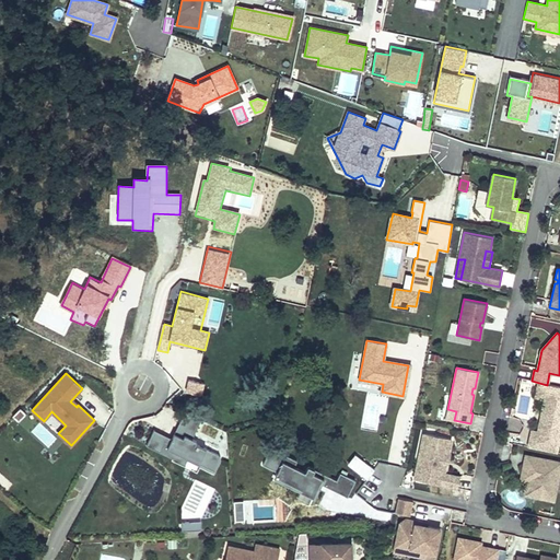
[(206,386),(188,382),(186,392),(202,396),(206,386)]
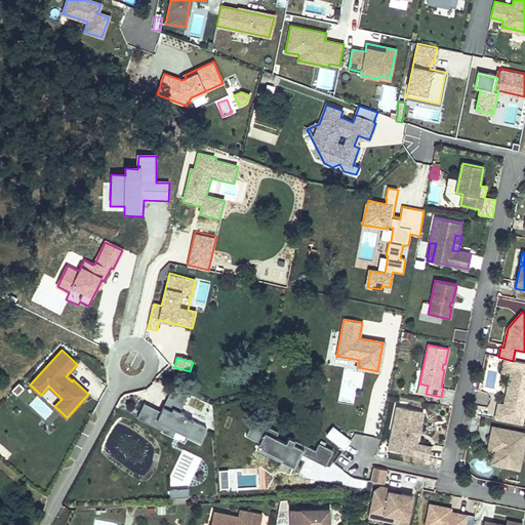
[(524,362),(513,361),(506,359),(502,371),(510,373),(503,404),(498,403),(495,418),(522,423),(524,410),(524,362)]
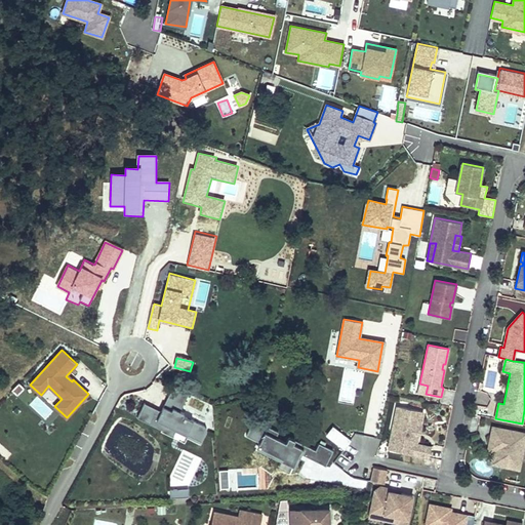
[(428,386),(419,384),(418,393),(426,394),(428,386)]
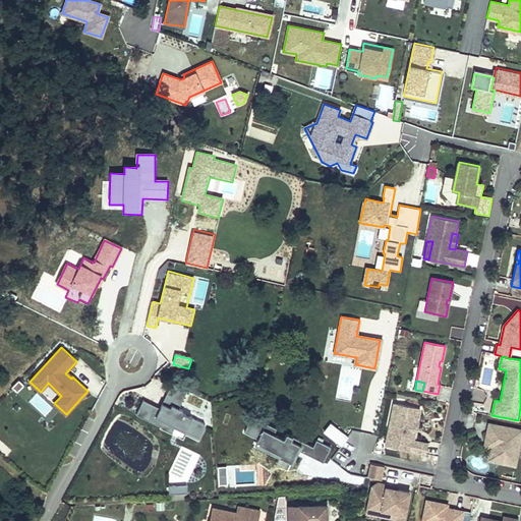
[(187,391),(172,383),(160,408),(142,400),(136,414),(161,426),(161,427),(171,432),(174,426),(199,439),(206,427),(204,423),(181,412),(182,409),(179,407),(187,391)]
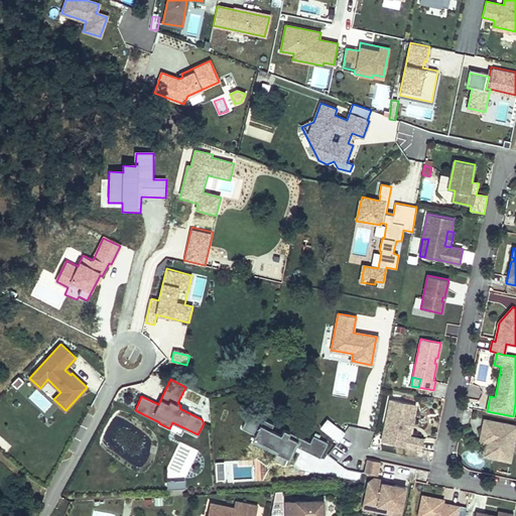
[(390,424),(386,442),(421,449),(423,438),(409,435),(410,431),(406,430),(409,416),(413,416),(415,404),(390,399),(385,423),(390,424)]
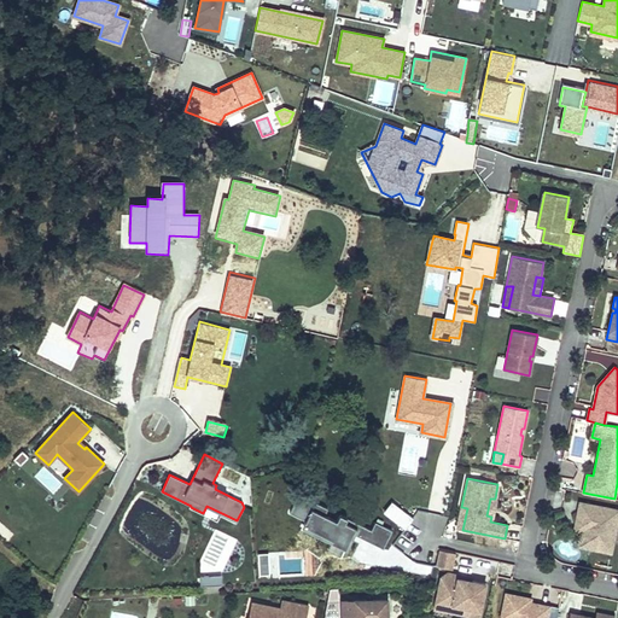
[(354,535),(382,549),(389,534),(375,528),(372,534),(299,499),(291,514),(307,522),(302,530),(347,552),(354,535)]
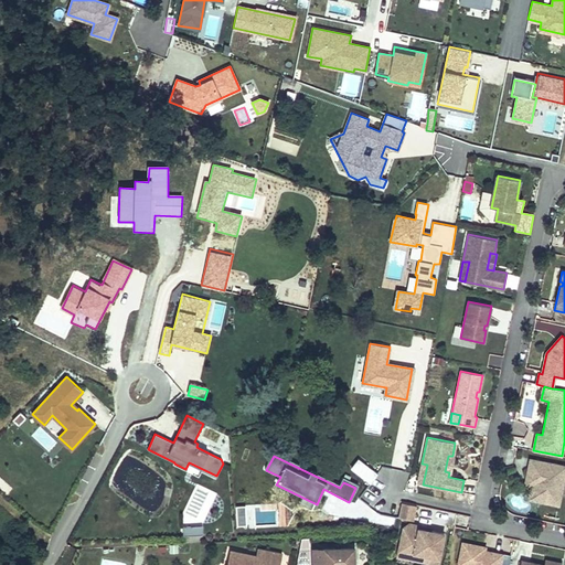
[(452,456),(448,456),(445,471),(449,472),(454,473),(458,458),(452,456)]
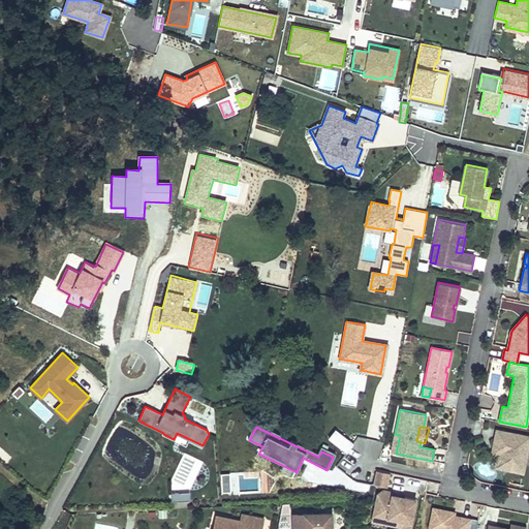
[(528,439),(528,435),(496,429),(492,448),(507,452),(503,469),(523,472),(528,439)]
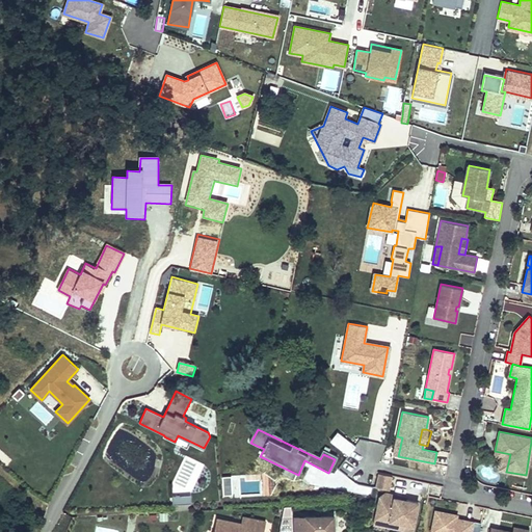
[(354,446),(339,432),(330,442),(347,455),(354,446)]
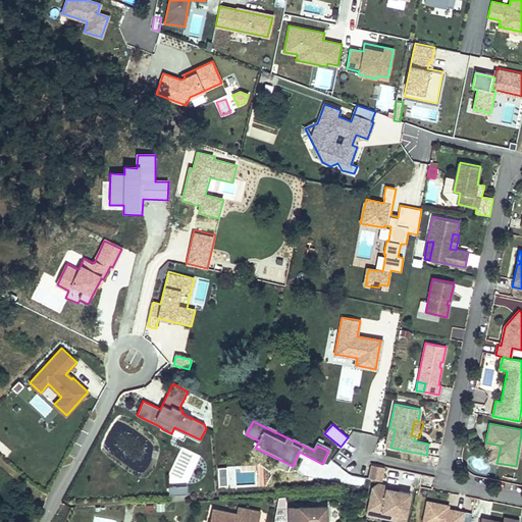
[(395,429),(389,428),(385,447),(390,448),(395,429)]
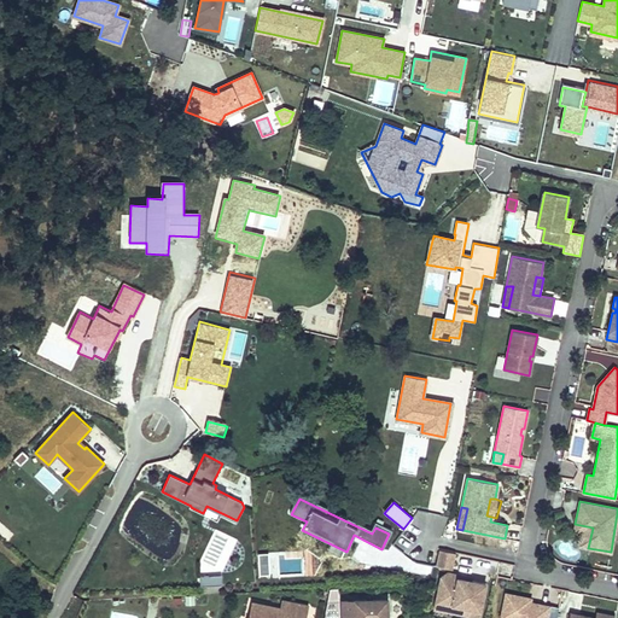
[(593,528),(575,524),(573,529),(581,531),(578,546),(588,548),(593,528)]
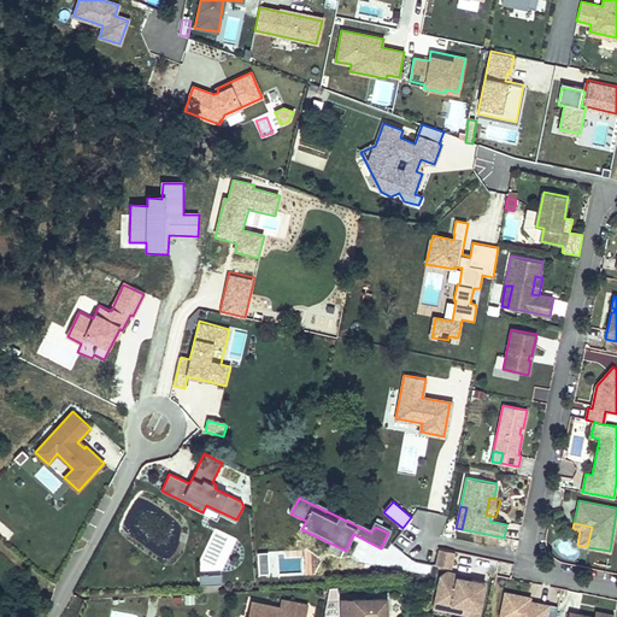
[(440,548),(436,565),(451,568),(454,551),(440,548)]
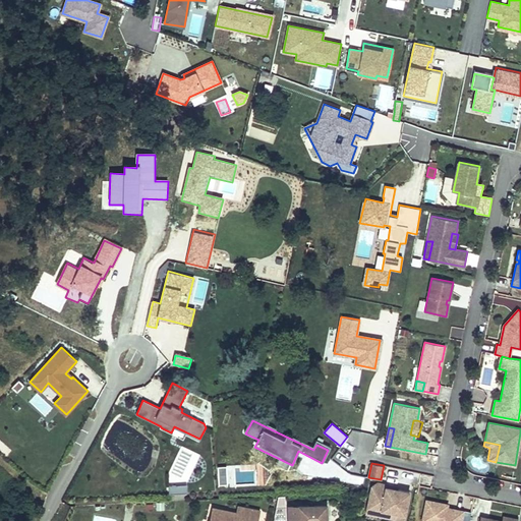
[(227,468),(218,468),(219,487),(228,486),(227,468)]
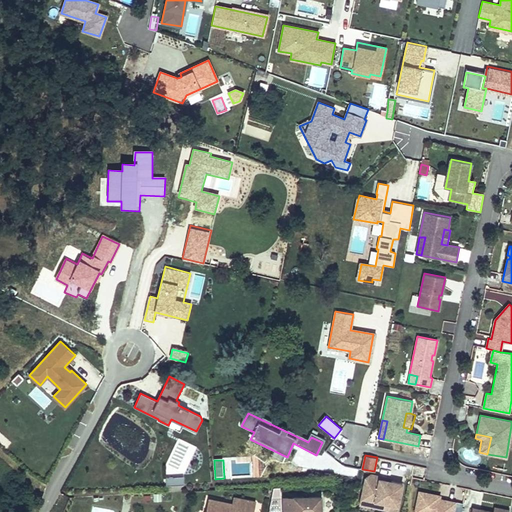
[(371,474),(365,478),(359,504),(373,507),(375,501),(397,506),(402,483),(390,481),(389,483),(379,481),(380,476),(371,474)]
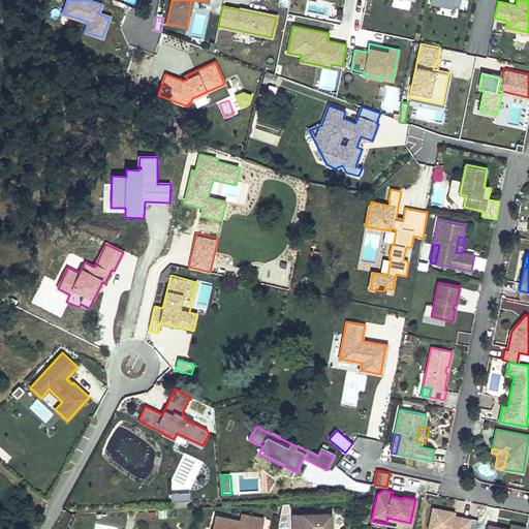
[(172,494),(173,503),(189,501),(188,493),(172,494)]
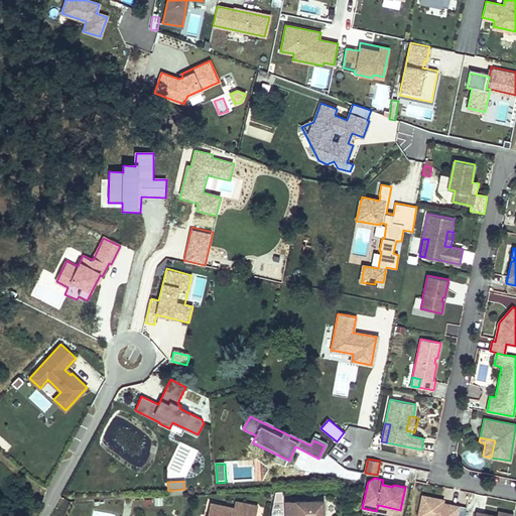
[(269,515),(282,515),(282,491),(275,492),(269,515)]
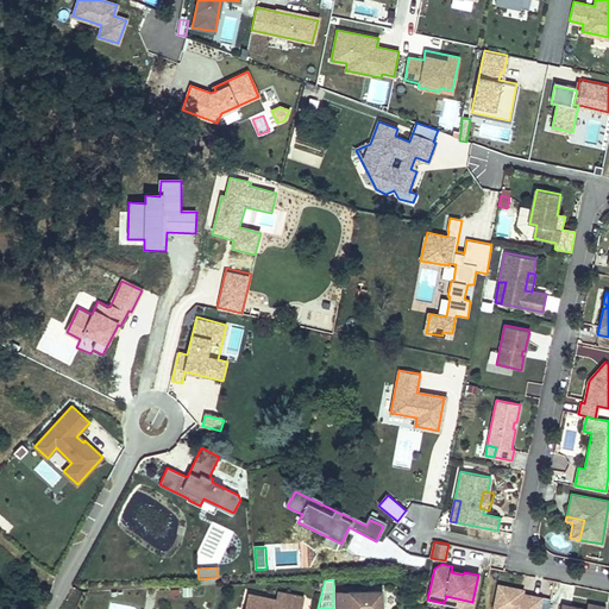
[(548,608),(551,600),(529,595),(529,598),(521,596),(522,594),(523,590),(498,584),(494,608),(495,608),(548,608)]
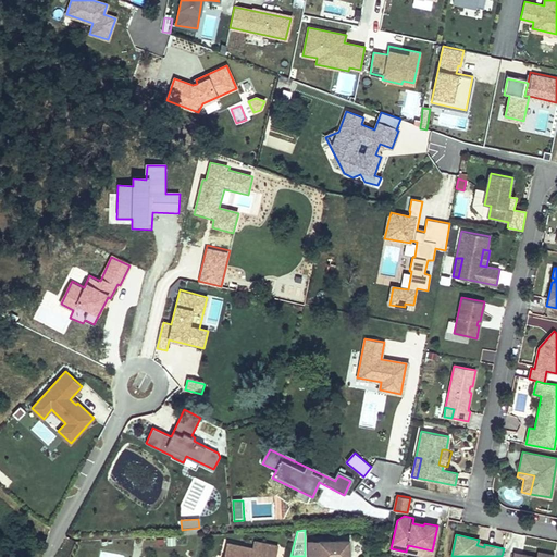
[(280,546),(255,541),(254,548),(277,554),(280,546)]
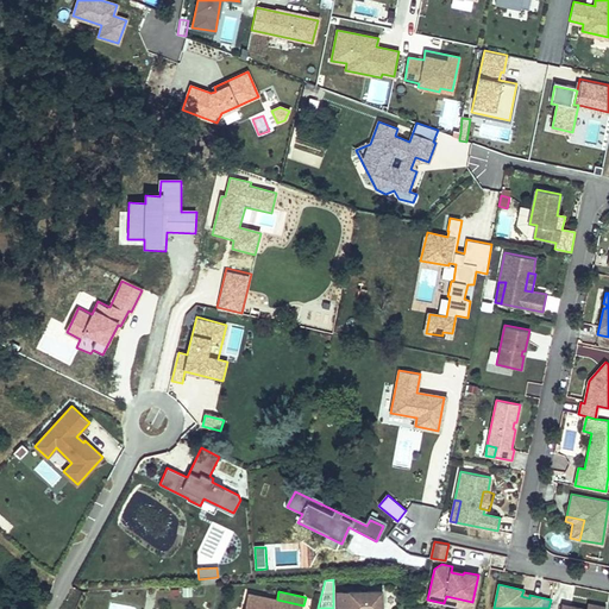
[(381,608),(381,591),(338,592),(338,608),(381,608)]
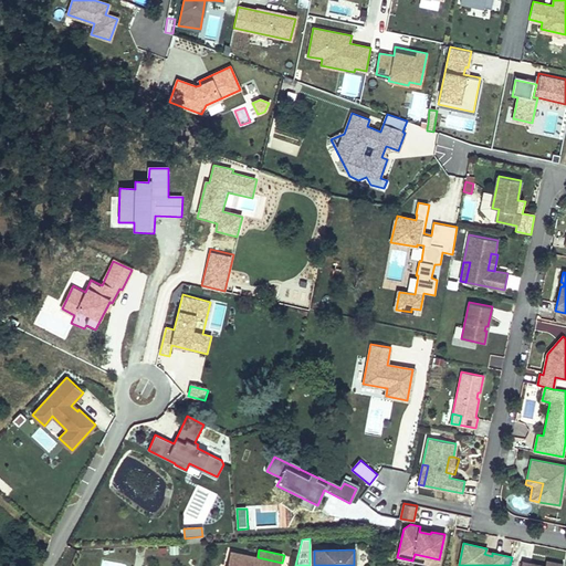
[(258,557),(231,551),(228,565),(281,565),(282,563),(258,557)]
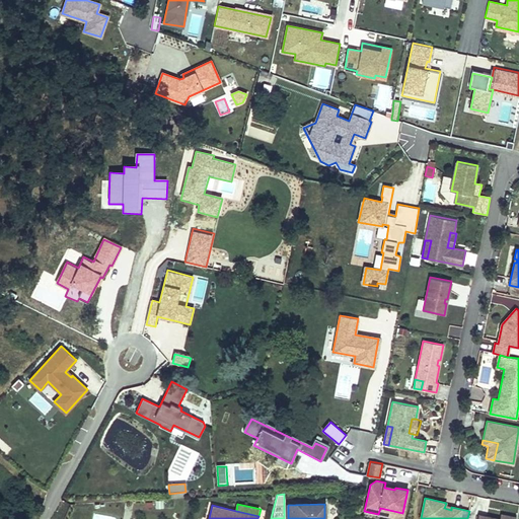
[(402,513),(380,508),(378,514),(401,518),(402,513)]
